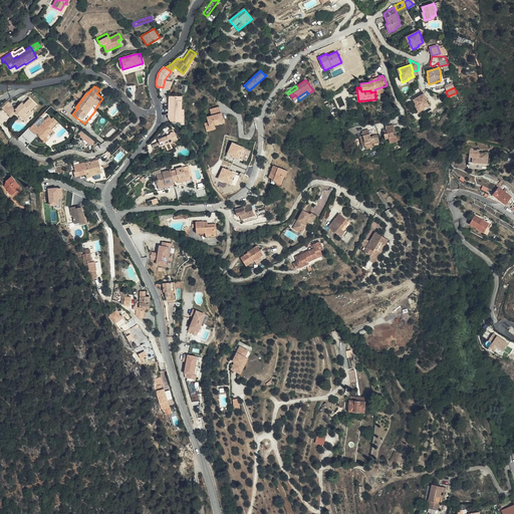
[(428,99),(424,92),(414,99),(417,103),(415,104),(420,112),(426,108),(425,106),(430,104),(427,100),(428,99)]
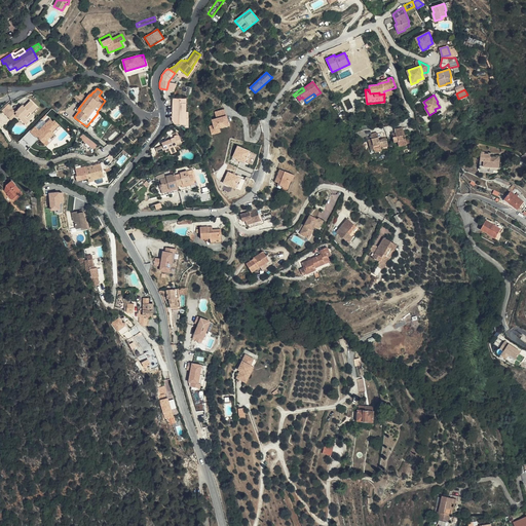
[(174,98),(174,121),(176,123),(180,123),(180,124),(186,124),(187,117),(188,117),(188,112),(187,112),(187,99),(174,98)]
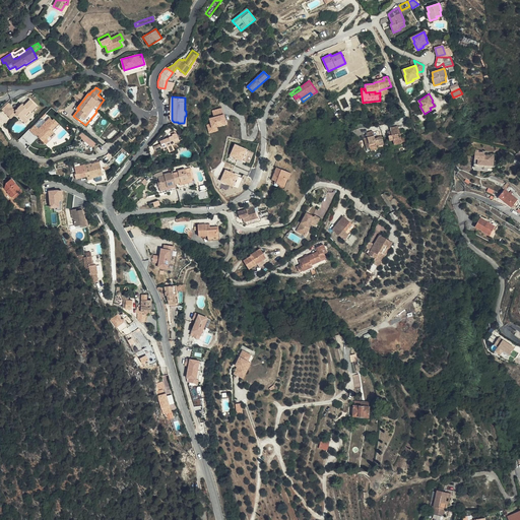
[(16,114),(22,120),(31,113),(38,107),(30,100),(24,106),(22,104),(16,111),(12,107),(6,113),(11,119),(16,114)]
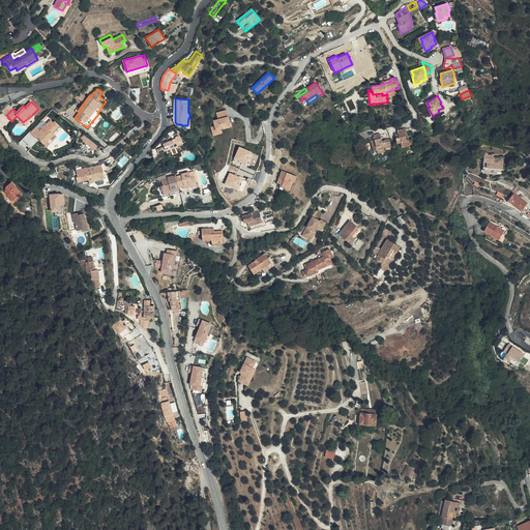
[(3,113),(6,115),(12,109),(9,106),(3,113)]
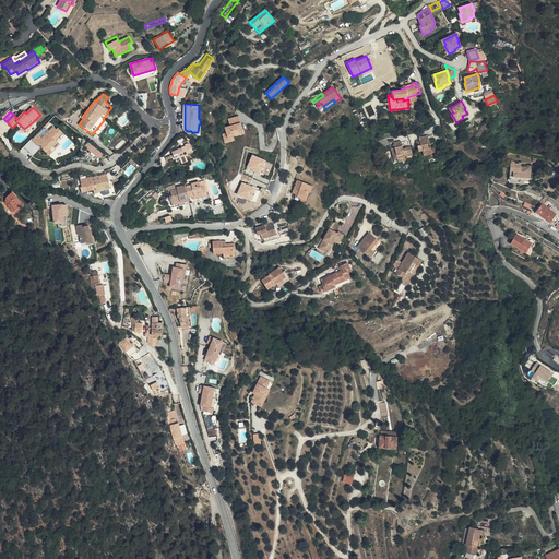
[(245,133),(239,115),(229,118),(230,126),(226,127),(227,132),(223,133),(225,143),(235,140),(234,135),(245,133)]
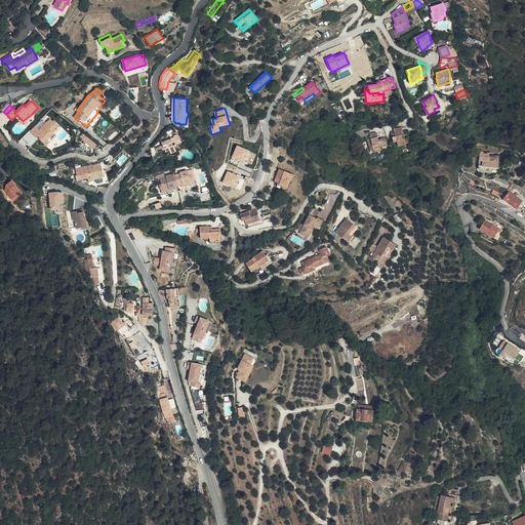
[(32,114),(23,121),(26,124),(34,116),(32,114)]
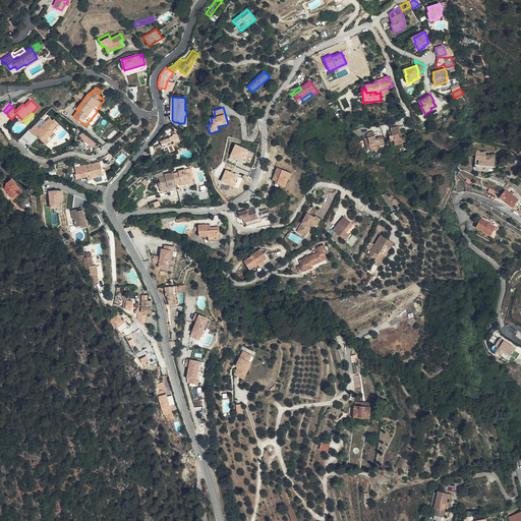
[(43,119),(43,118),(30,130),(36,136),(37,135),(44,142),(55,132),(53,130),(59,124),(54,119),(53,120),(50,118),(46,121),(43,119)]
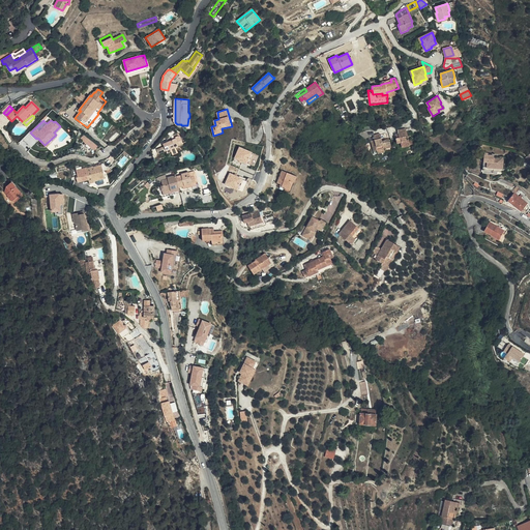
[(412,140),(409,140),(407,141),(406,136),(408,136),(407,131),(399,134),(399,135),(396,135),(396,138),(395,138),(398,144),(401,143),(402,146),(402,147),(410,146),(410,145),(413,144),(412,140)]
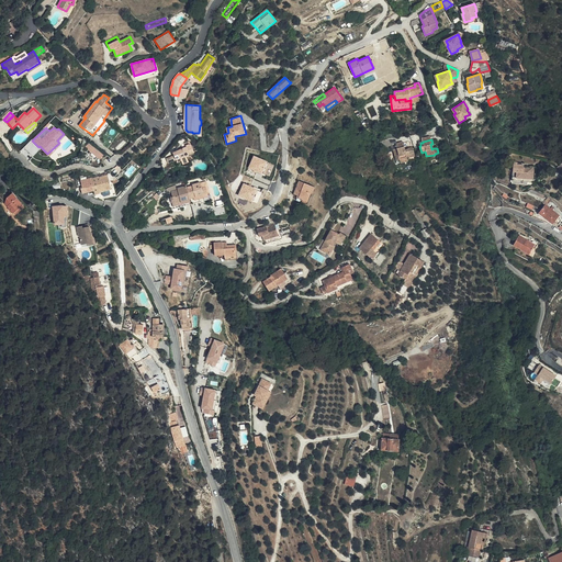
[(394,149),(395,157),(398,156),(400,159),(401,163),(404,161),(404,159),(407,159),(406,157),(411,156),(411,157),(415,156),(413,147),(408,148),(405,149),(403,142),(396,144),(397,148),(394,149)]
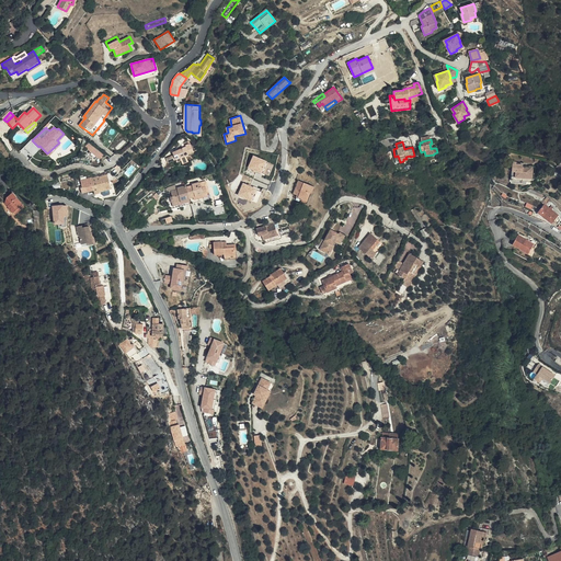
[(59,142),(47,153),(49,156),(60,145),(59,142)]
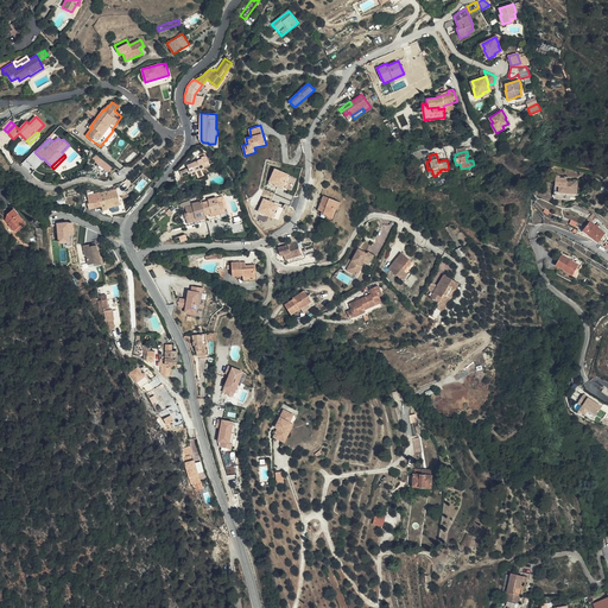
[(113,166),(96,154),(93,158),(109,171),(113,166)]
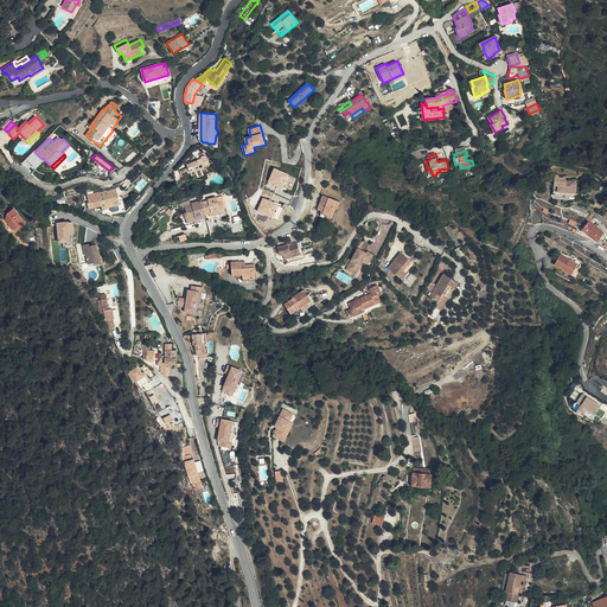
[(210,164),(206,155),(202,157),(203,158),(187,164),(189,167),(180,171),(183,176),(191,173),(192,176),(198,173),(197,172),(203,170),(203,167),(210,164)]
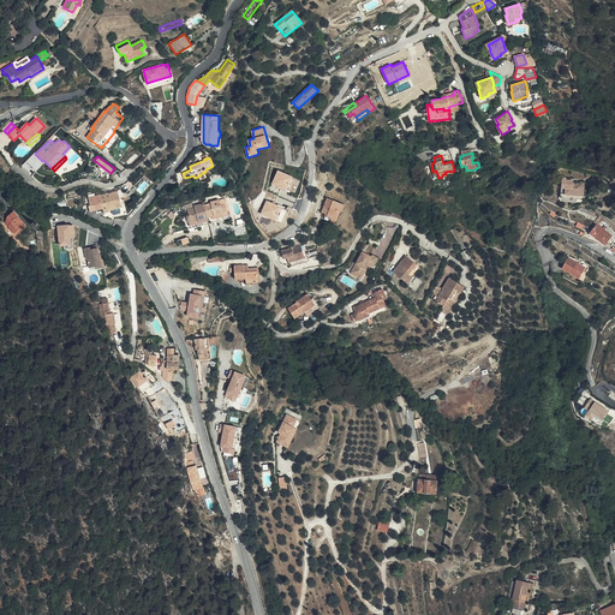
[(279,169),(273,183),(287,189),(293,177),(279,169)]
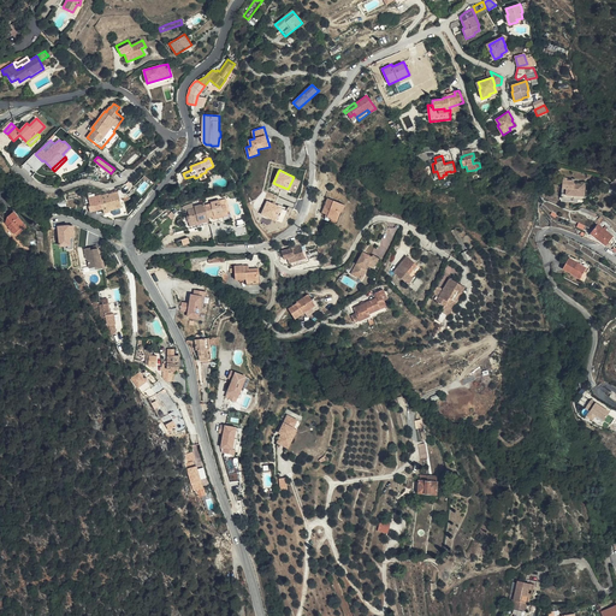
[(584,200),(585,190),(581,190),(581,184),(574,184),(574,179),(563,178),(562,199),(584,200)]
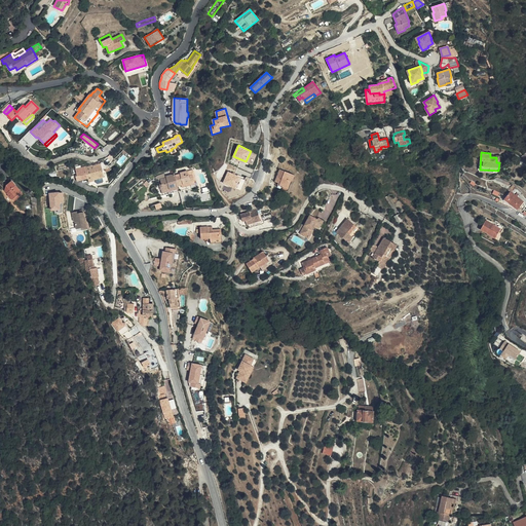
[(92,180),(105,177),(102,163),(92,165),(92,164),(85,166),(85,165),(76,168),(78,176),(77,176),(78,180),(88,178),(89,182),(94,181),(92,180)]
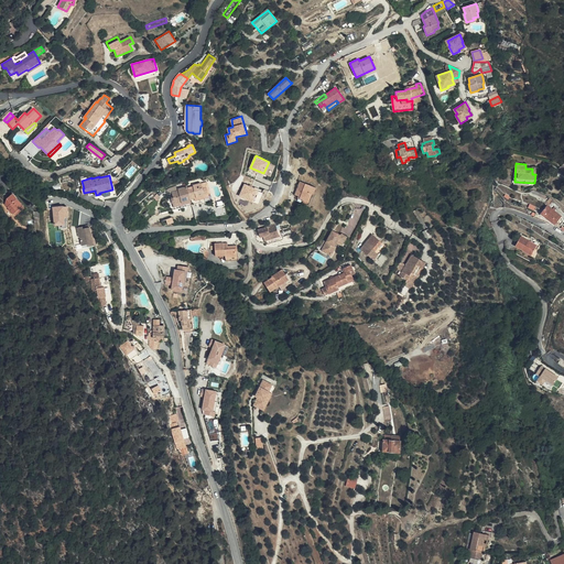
[(255,184),(270,191),(273,182),(258,175),(255,184)]
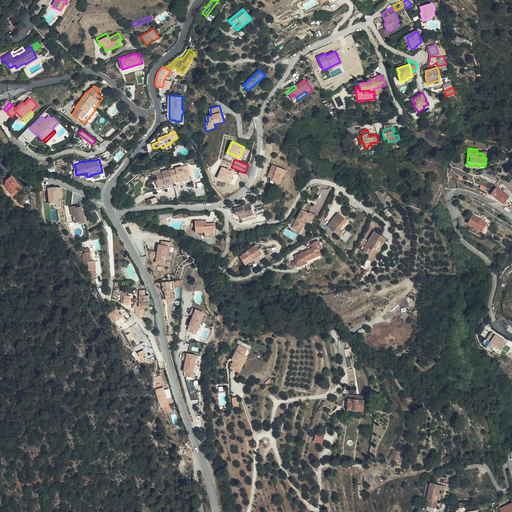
[(268,177),(272,178),(275,180),(274,182),(280,184),(283,176),(284,176),(287,170),(273,165),(268,177)]
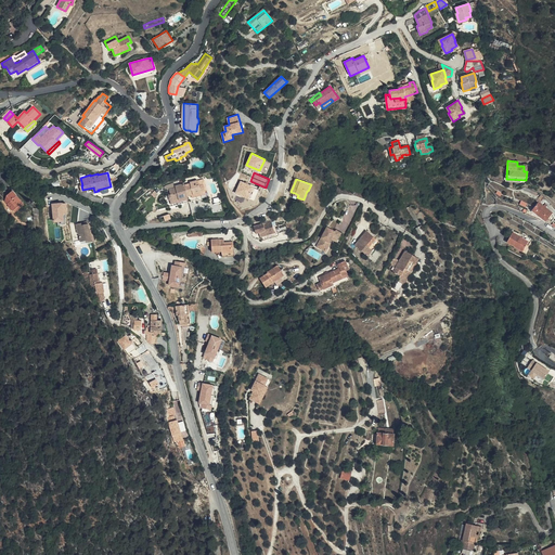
[(201,192),(205,191),(204,183),(199,184),(198,181),(191,183),(191,184),(184,185),(184,184),(175,186),(176,189),(169,191),(171,195),(169,196),(170,201),(179,198),(179,201),(188,198),(186,196),(192,195),(192,196),(202,193),(201,192)]
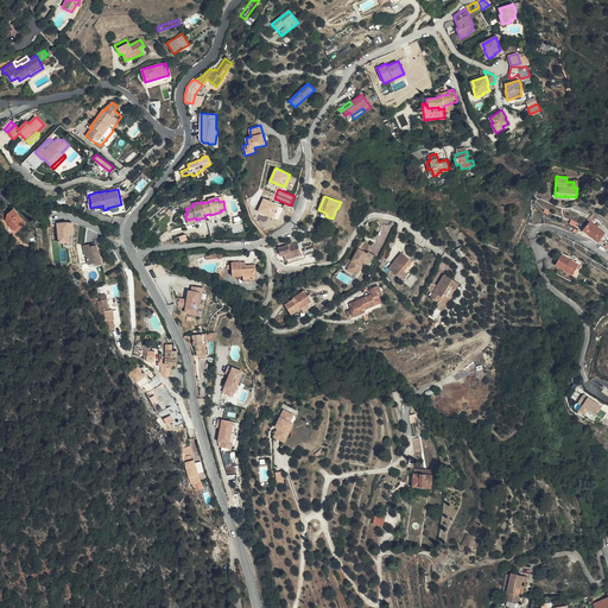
[(264,198),(259,210),(273,217),(279,204),(264,198)]
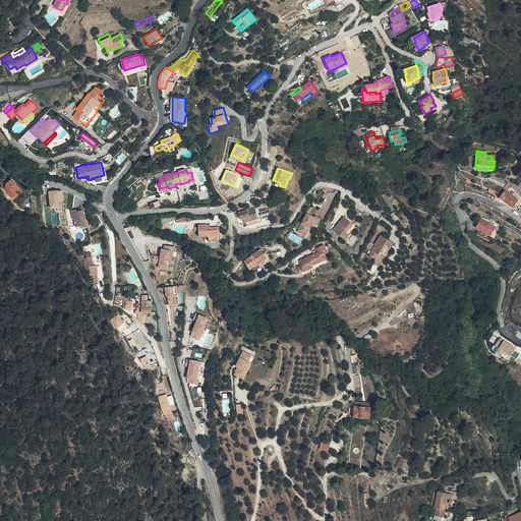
[(504,184),(505,181),(493,175),(490,177),(504,184)]
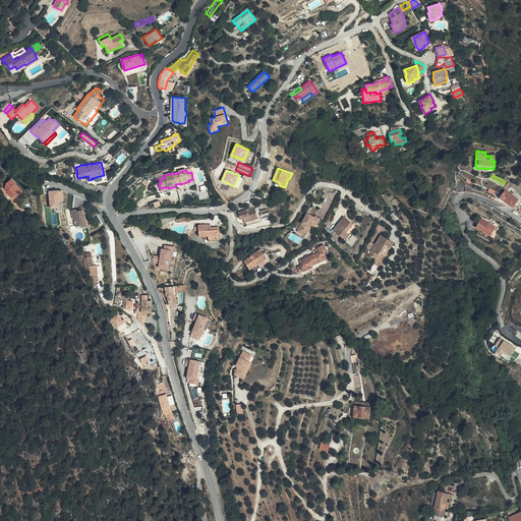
[(4,188),(12,198),(21,190),(11,179),(6,184),(4,188)]
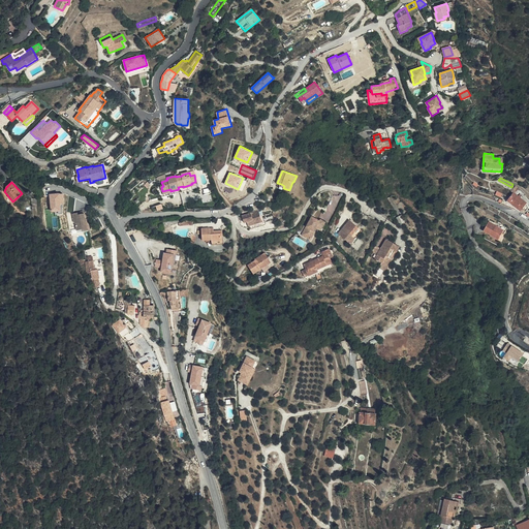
[(62,210),(60,192),(50,193),(52,211),(62,210)]
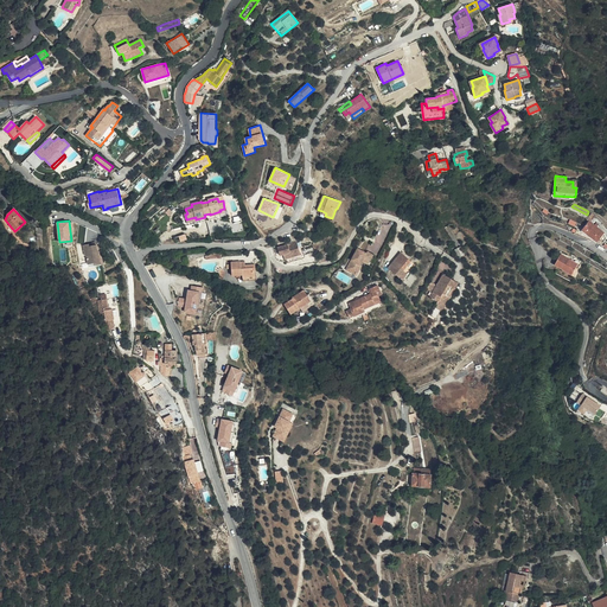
[(605,232),(596,227),(595,225),(590,222),(589,221),(588,222),(581,230),(596,243),(605,232)]
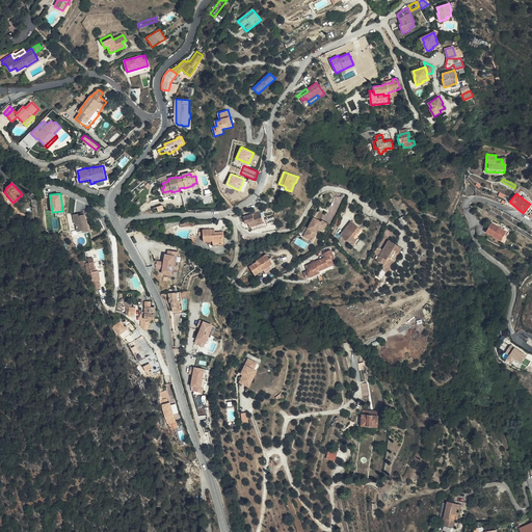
[(314,217),(320,221),(324,213),(318,210),(314,217)]
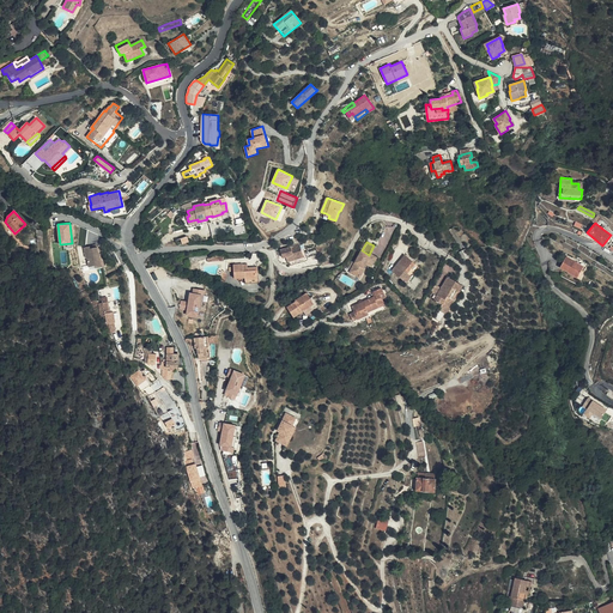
[(304,243),(301,244),(304,258),(287,261),(289,265),(291,265),(305,261),(309,259),(304,243)]
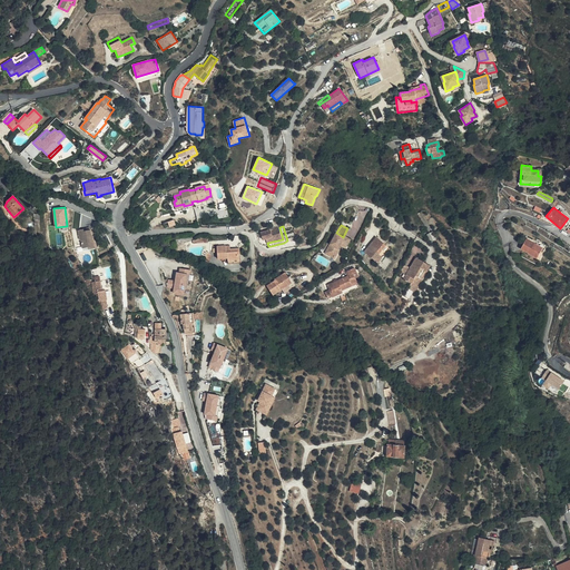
[(279,227),(261,233),(263,239),(266,238),(267,243),(283,239),(279,227)]
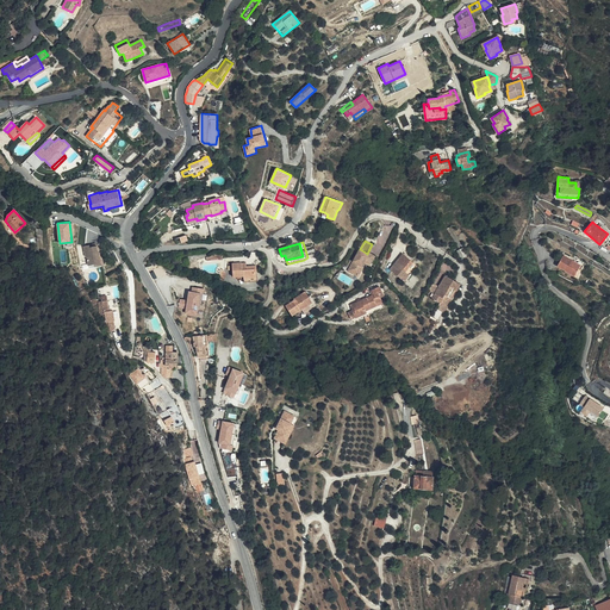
[(95,265),(97,267),(104,266),(100,251),(99,253),(98,246),(91,247),(91,244),(83,246),(86,256),(87,256),(89,266),(95,265)]
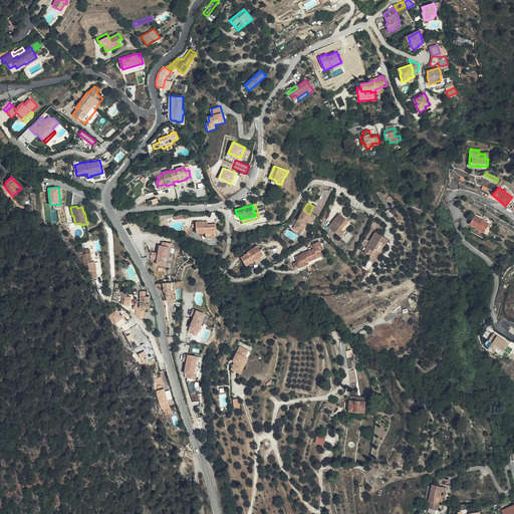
[(295,228),(295,229),(302,233),(306,225),(305,224),(307,221),(312,224),(316,216),(311,213),(310,214),(309,214),(303,210),(302,212),(298,222),(295,228)]
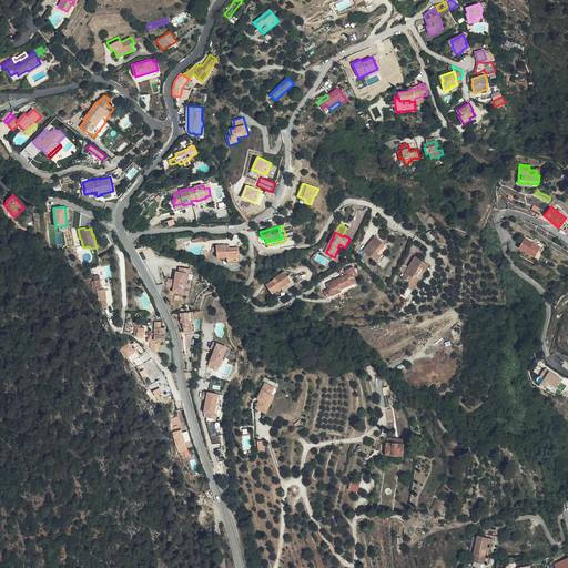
[(324,252),(326,253),(326,252),(330,245),(334,234),(324,252)]
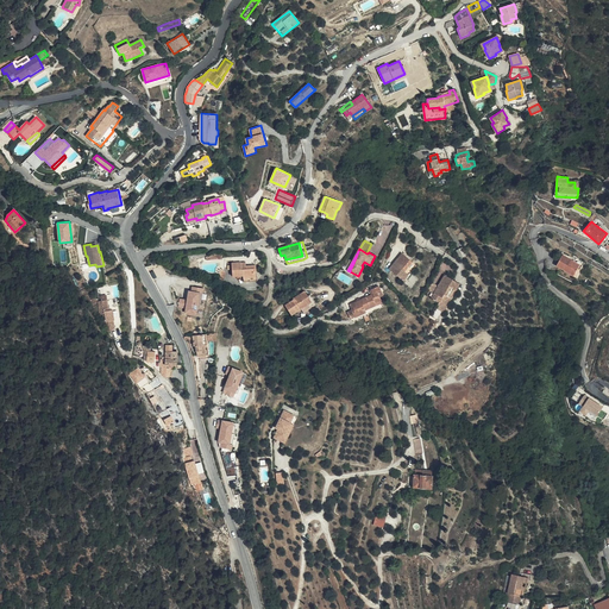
[(402,281),(413,268),(406,262),(409,258),(402,252),(388,268),(402,281)]
